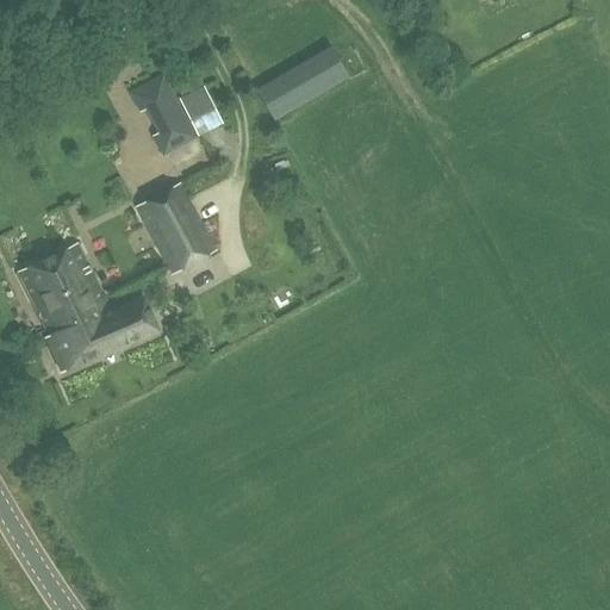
[(350,76),(331,44),(256,87),(277,119),(350,76)]
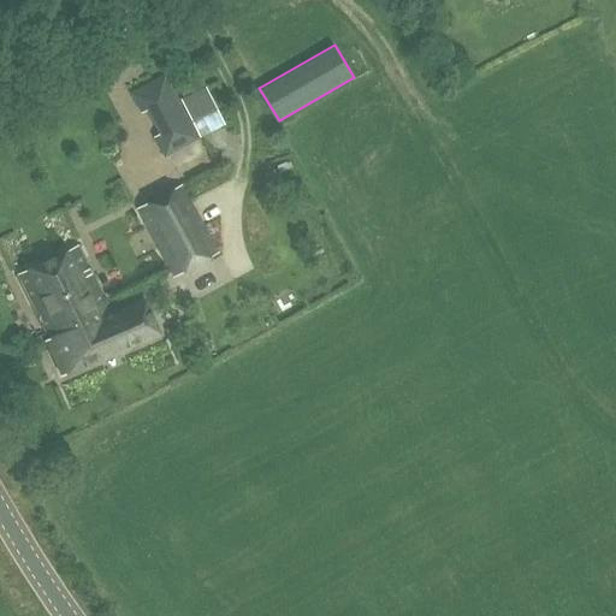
[(141,112),(175,94),(165,76),(131,94),(141,112)]
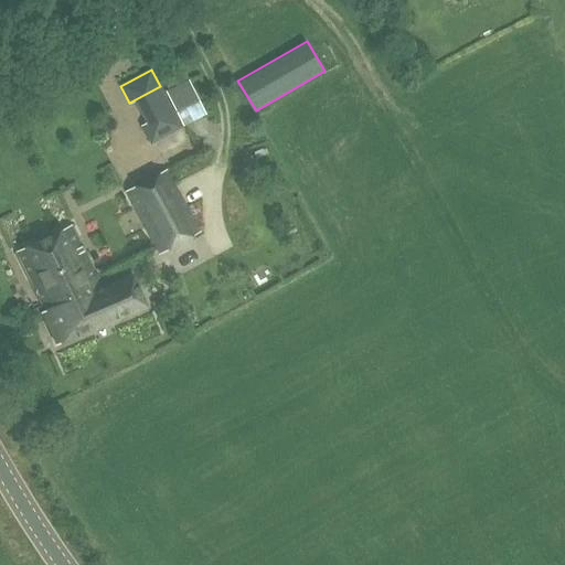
[(200,99),(189,80),(166,91),(176,112),(200,99)]
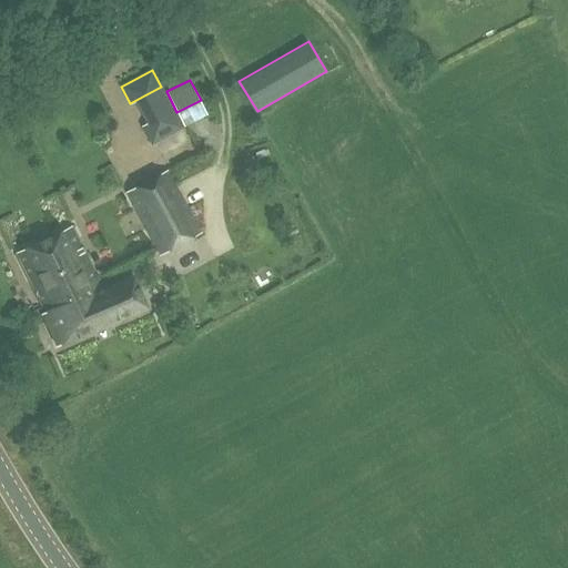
[(183,129),(174,112),(143,128),(152,144),(183,129)]
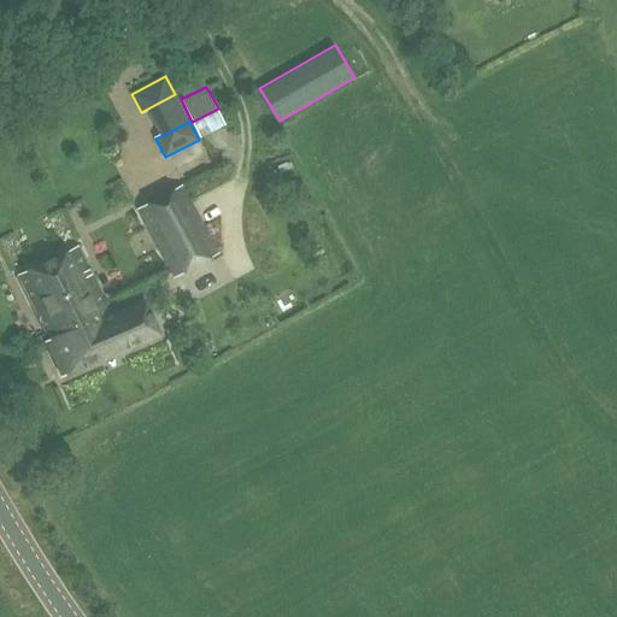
[(156,244),(201,219),(182,184),(136,209),(156,244)]
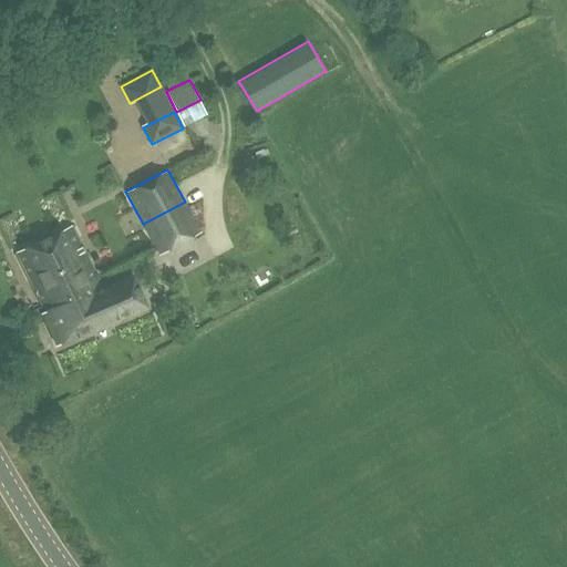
[(185,202),(143,224),(160,255),(200,232),(185,202)]
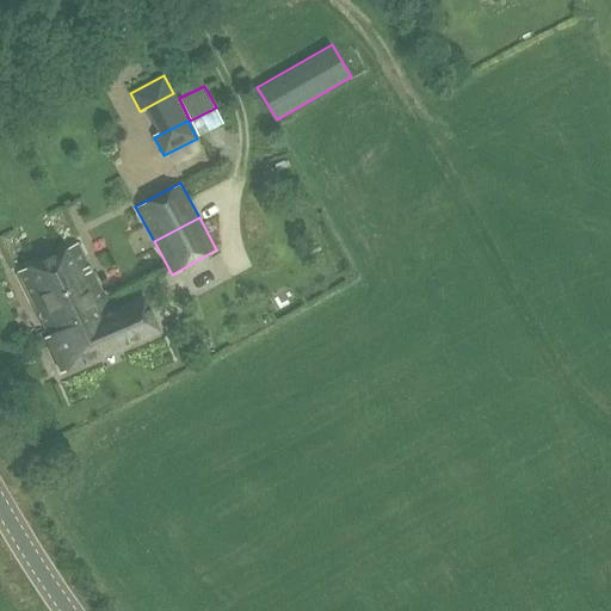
[(18,272),(44,331),(107,303),(78,245),(18,272)]
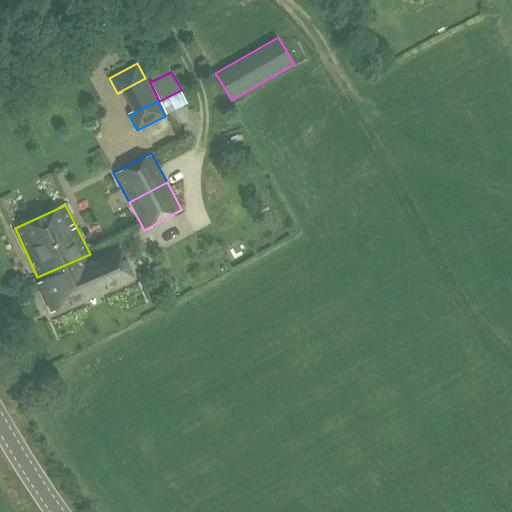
[(93,262),(90,254),(37,277),(40,283),(38,283),(51,312),(112,286),(112,285),(131,277),(120,251),(101,259),(100,259),(93,262)]
